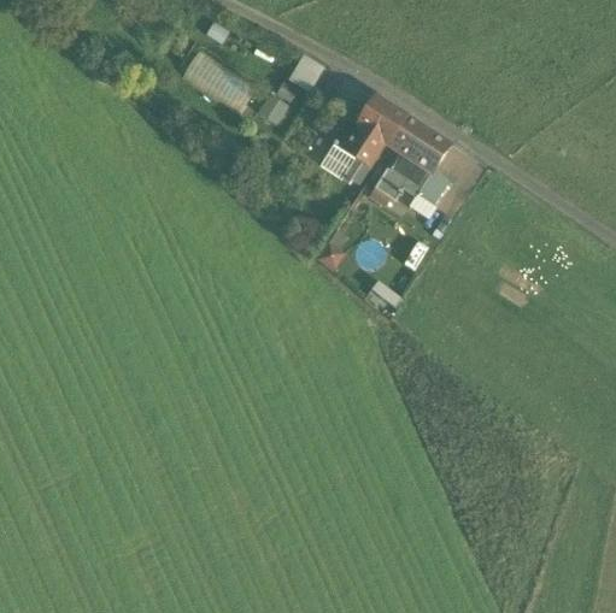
[(213,22),(205,35),(221,45),(229,31),(213,22)]
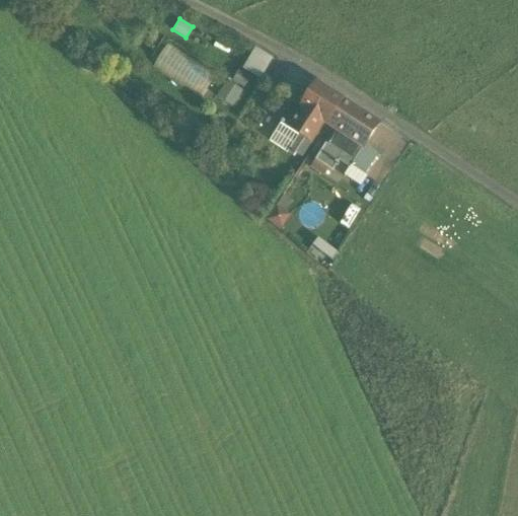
[(216,72),(167,41),(152,65),(200,96),(216,72)]
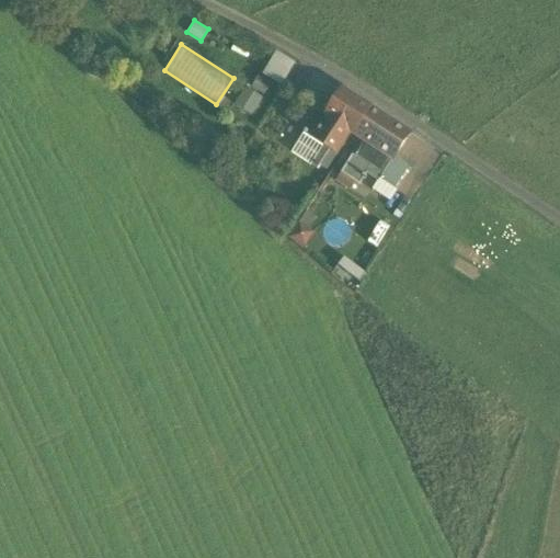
[(261,72),(281,84),(294,64),(275,52),(261,72)]
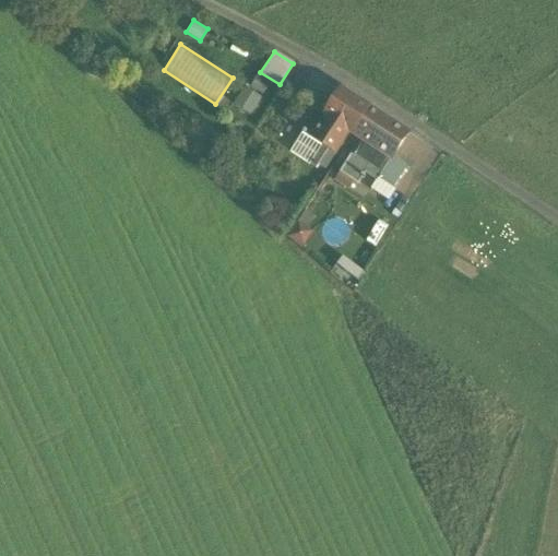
[(261,96),(244,85),(233,103),(249,114),(261,96)]
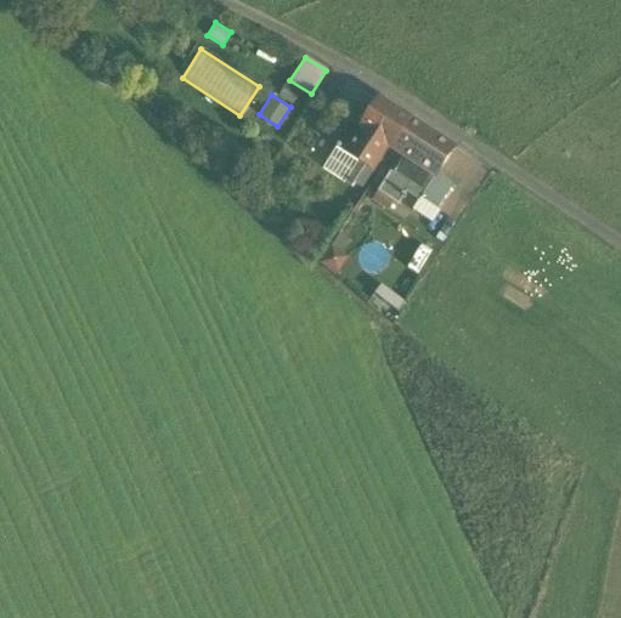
[(378,97),(361,125),(388,143),(393,146),(410,119),(410,118),(378,97)]
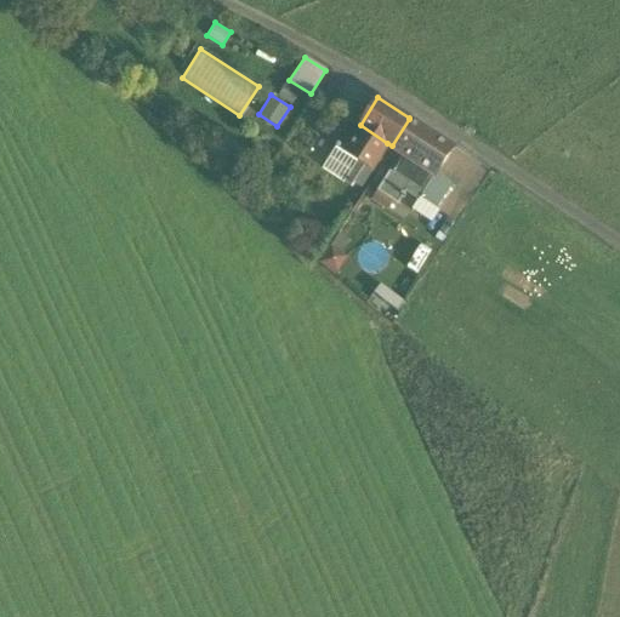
[(392,146),(400,152),(433,175),(436,170),(451,146),(409,119),(392,146)]
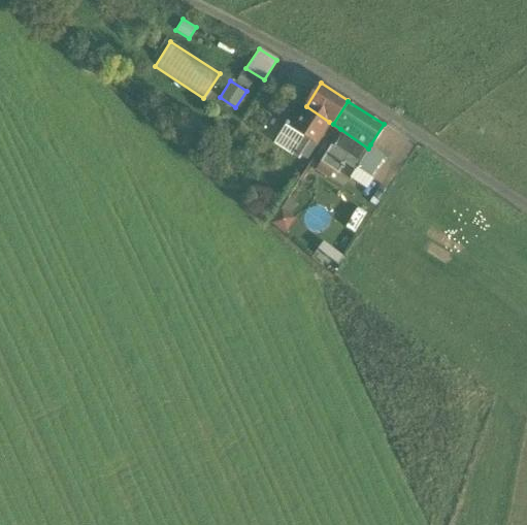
[(316,143),(329,122),(306,106),(293,127),(288,124),(289,123),(287,122),(286,123),(285,123),(273,141),(297,157),(300,154),(308,139),(316,143)]
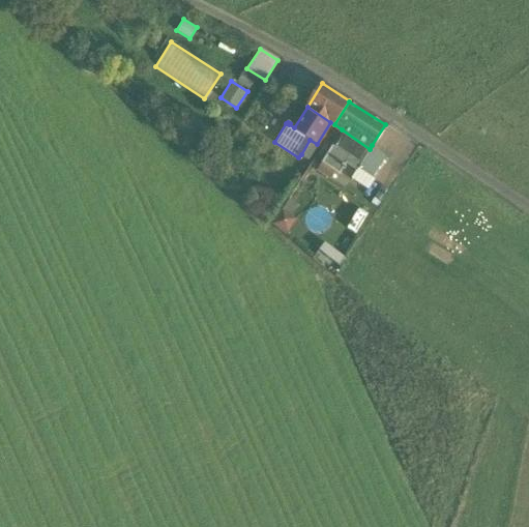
[(358,167),(370,149),(342,129),(319,165),(324,168),(326,165),(350,179),(358,167)]
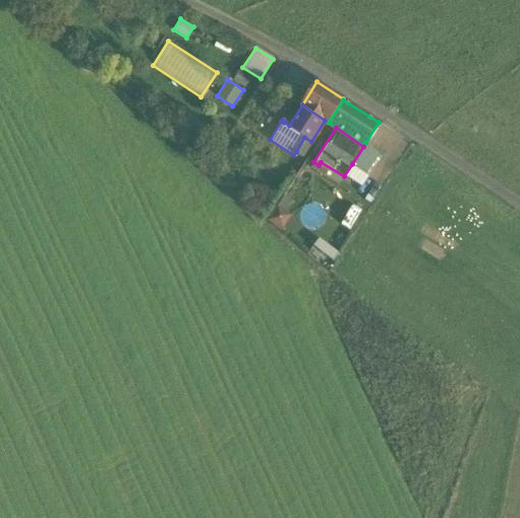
[(296,152),(302,156),(311,141),(304,137),(296,152)]
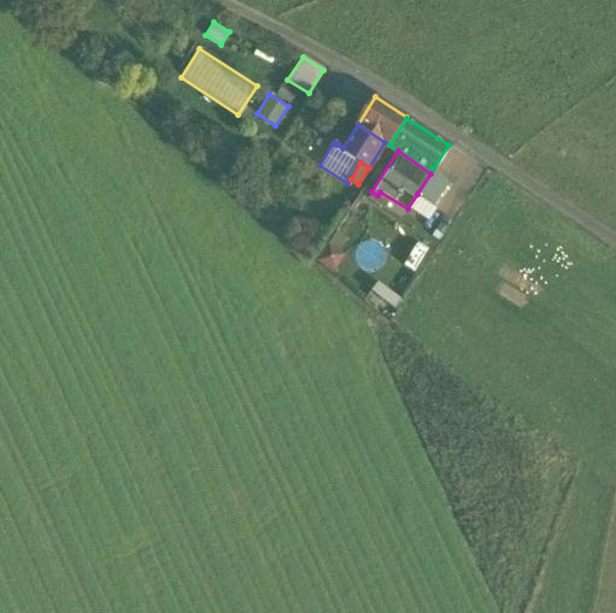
[(417,194),(433,204),(449,180),(433,169),(430,174),(417,194)]
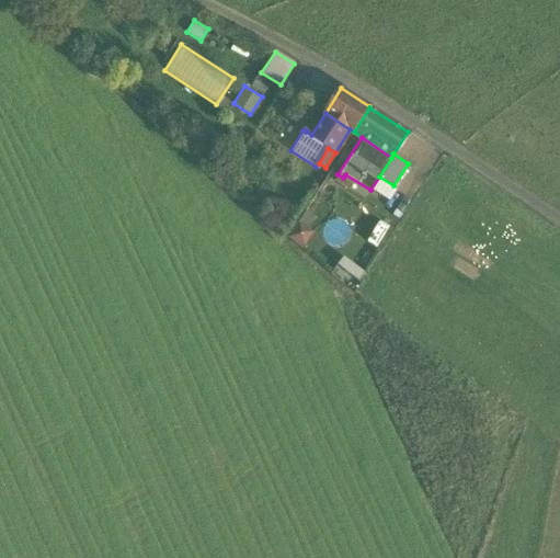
[(285,235),(301,243),(309,228),(293,220),(285,235)]
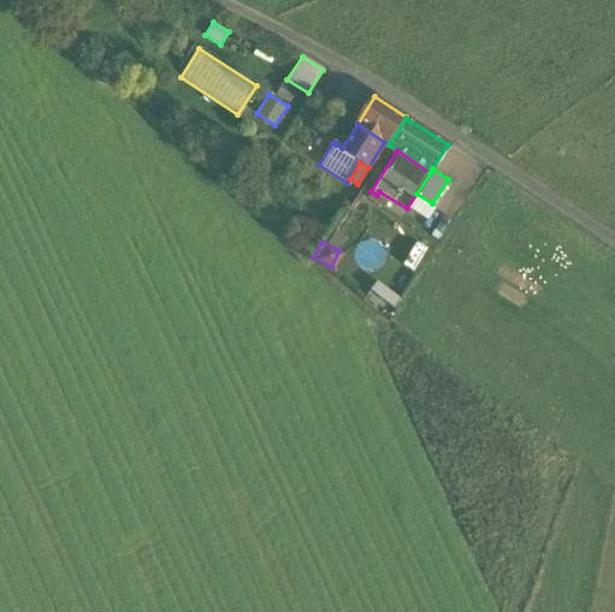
[(389,310),(396,298),(370,284),(362,297),(389,310)]
